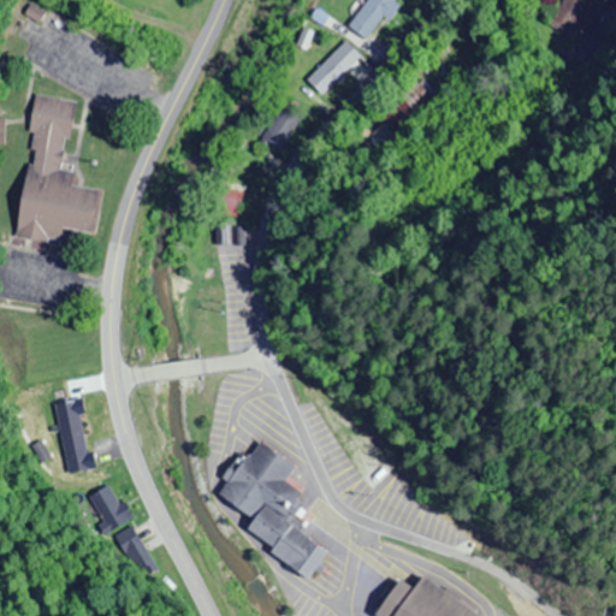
[(396,0),(362,0),(345,25),(368,41),(396,0)]
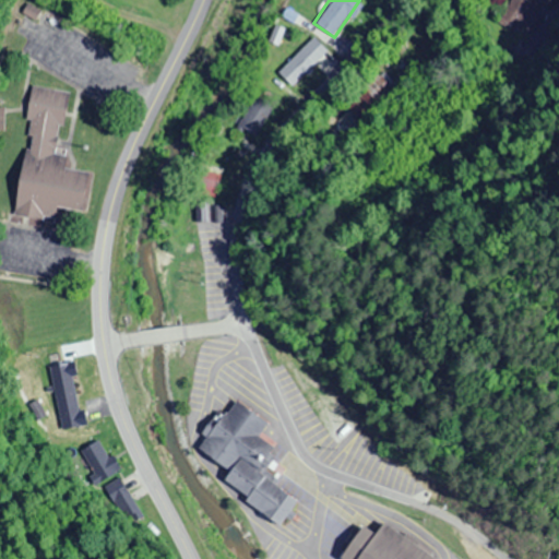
[(507,0),(497,21),(526,35),(544,0),(507,0)]
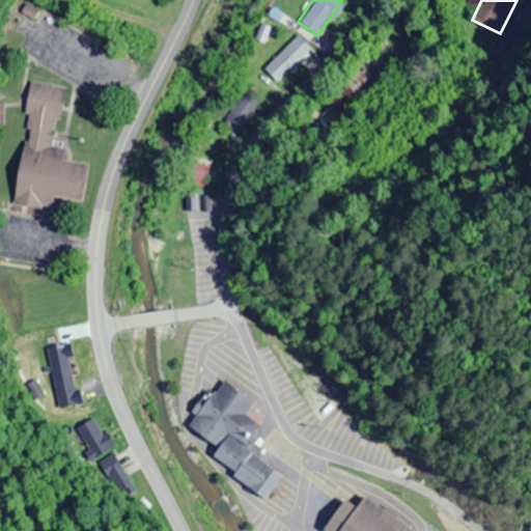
[(23,9),(20,18),(31,22),(34,15),(23,9)]
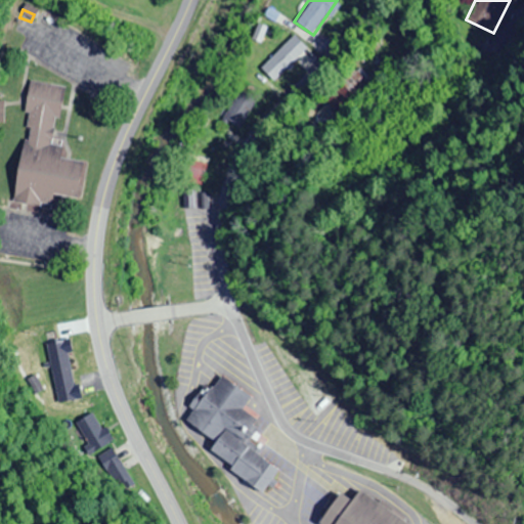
[(274,81),(295,60),(280,46),(260,67),(274,81)]
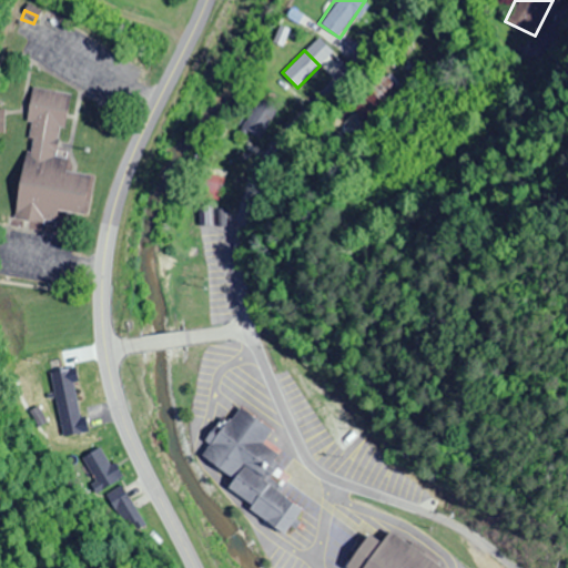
[(371,128),(405,87),(385,70),(351,111),(371,128)]
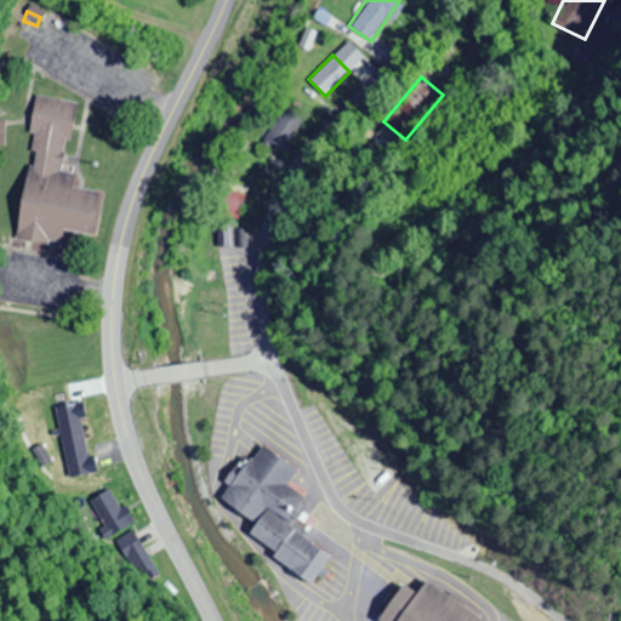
[(26,171),(15,239),(61,246),(63,229),(89,234),(95,193),(68,189),(70,177),(56,175),(61,138),(67,140),(72,108),(34,103),(29,134),(40,135),(34,172),(26,171)]
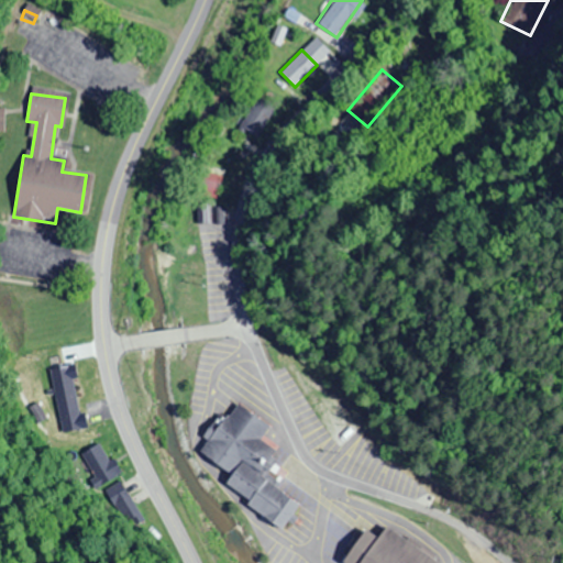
[(274,108),(257,96),(235,125),(253,138),(274,108)]
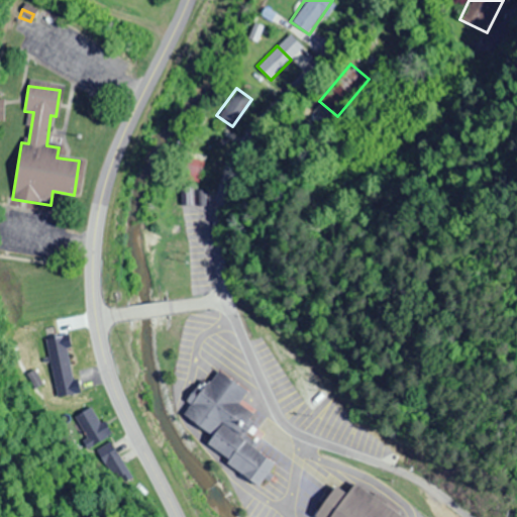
[(183,161),(178,180),(198,184),(202,165),(183,161)]
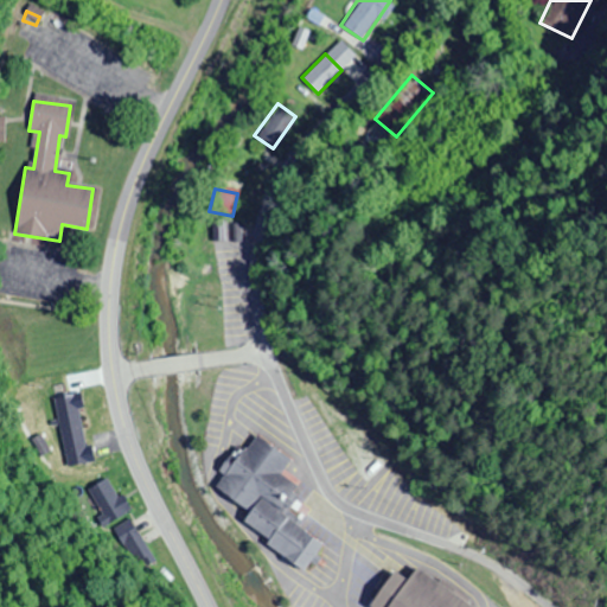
[(53,402),(64,470),(85,466),(75,398),(53,402)]
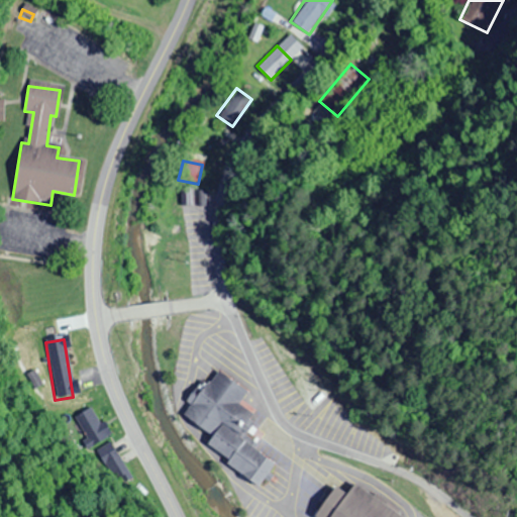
[(217,372),(185,417),(215,437),(209,445),(232,461),(229,467),(259,487),(274,466),(243,443),(259,422),(236,407),(246,392),(217,372)]
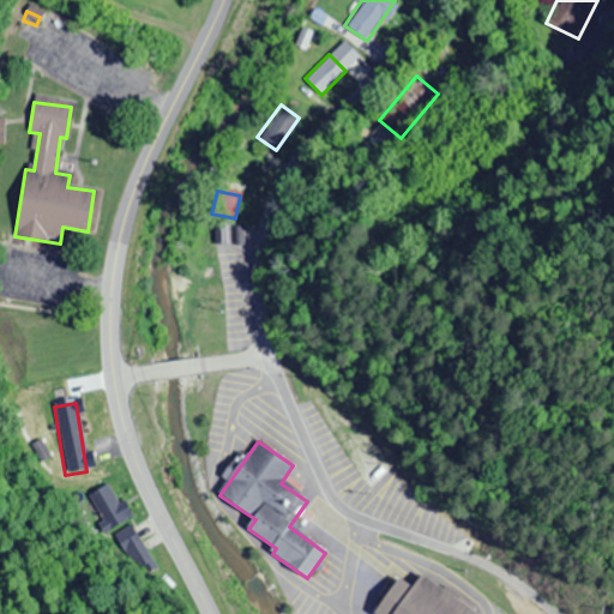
[(85,501),(131,582),(151,571),(104,491),(85,501)]
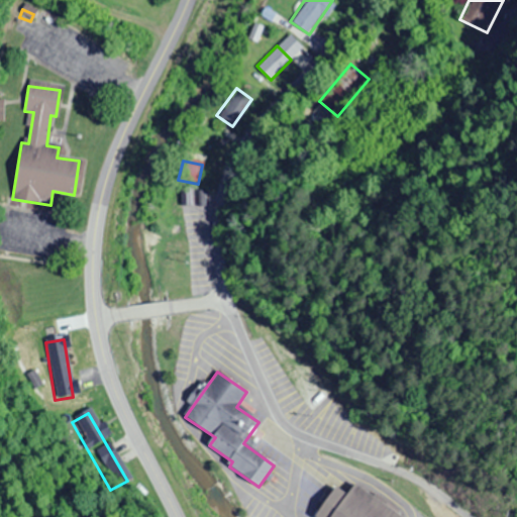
[(391,516),(353,490),(333,516),(391,516)]
